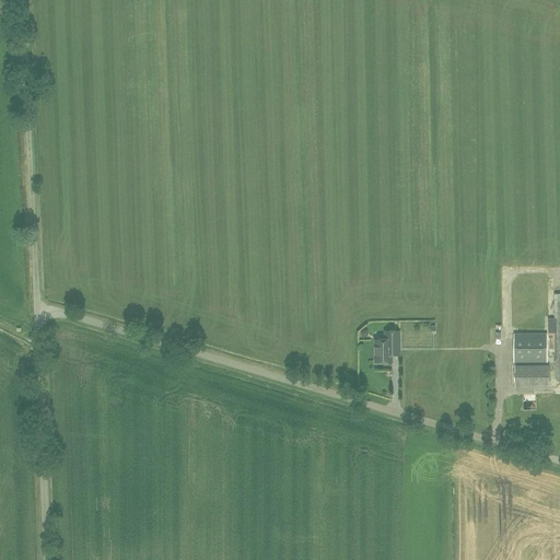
[(556,362),(557,362),(557,381),(559,381),(559,293),(556,294),(556,319),(549,319),(549,334),(556,334),(556,362)]
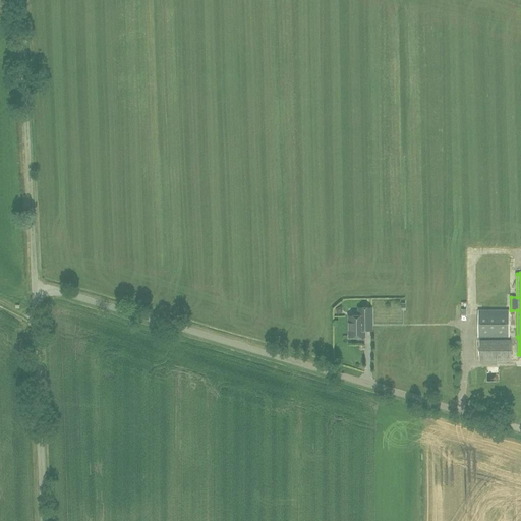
[(439,322),(449,322),(449,300),(440,299),(439,322)]
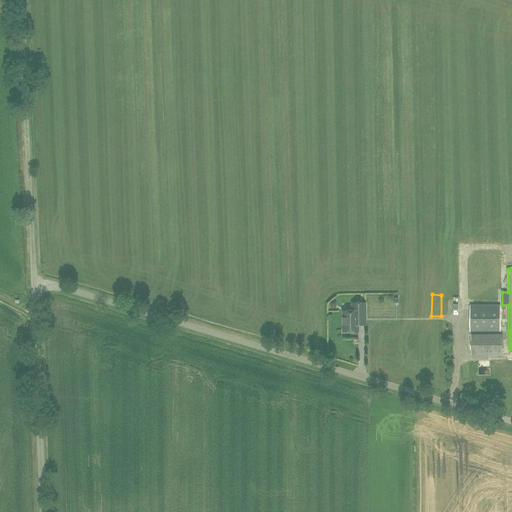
[(358,311),(343,311),(343,332),(358,332),(358,317),(365,317),(365,303),(358,303),(358,311)]
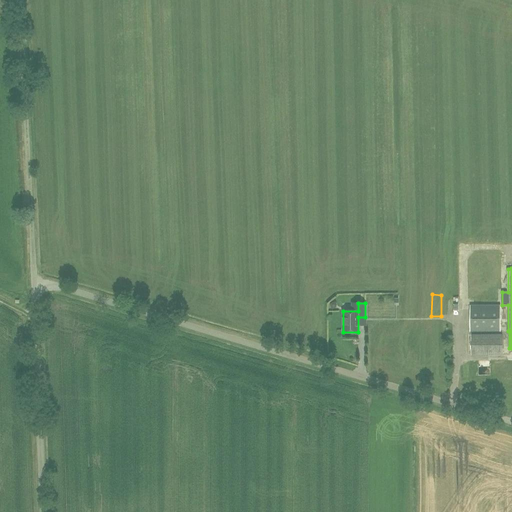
[(500,306),(470,306),(470,331),(500,331),(500,306)]
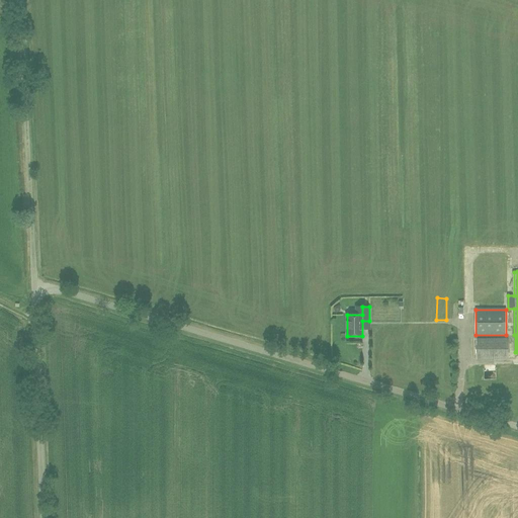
[(477,339),(477,359),(508,359),(508,339),(477,339)]
